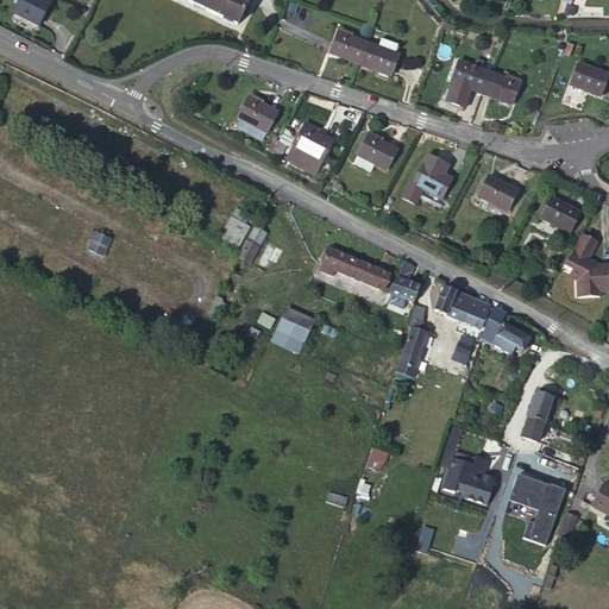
[(50,2),(44,0),(19,0),(13,13),(38,26),(50,2)]
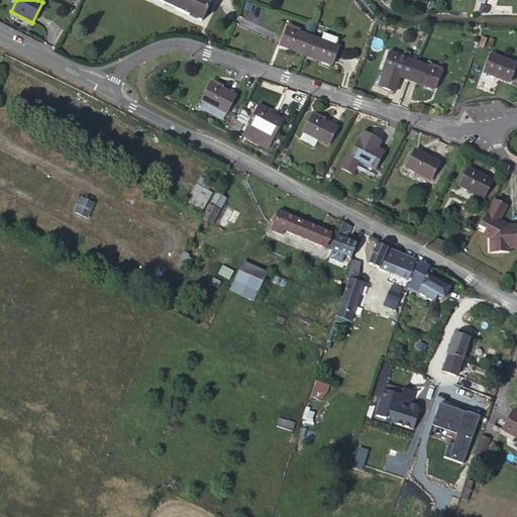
[(211,1),(208,0),(158,0),(201,21),(211,1)]
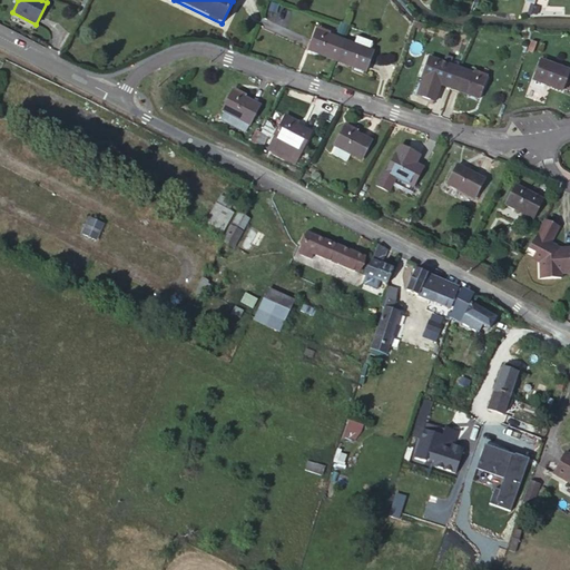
[(308,50),(335,60),(336,61),(344,41),(343,40),(315,30),(308,50)]
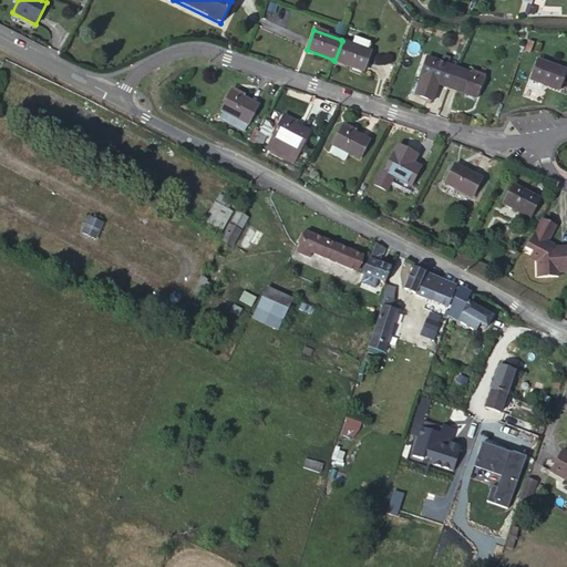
[(342,41),(334,61),(363,71),(371,52),(367,50),(370,42),(354,37),(351,44),(342,41)]
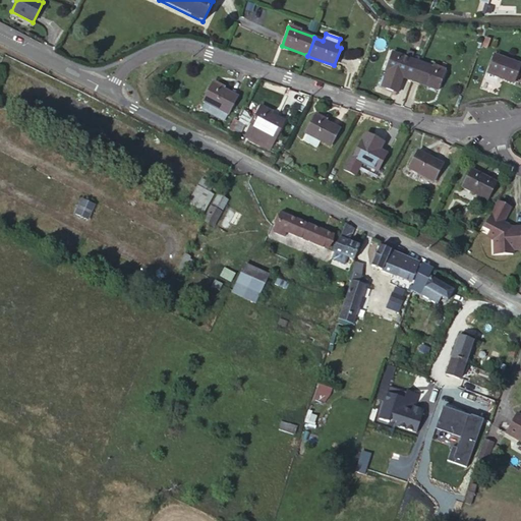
[(411,80),(417,62),(392,53),(385,71),(411,80)]
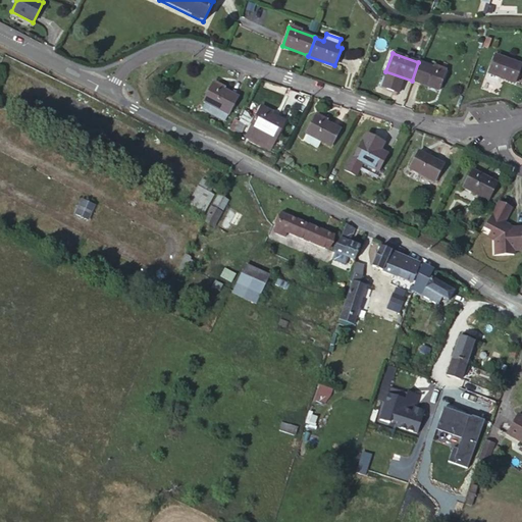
[(521,64),(494,55),(487,73),(514,85),(521,64)]
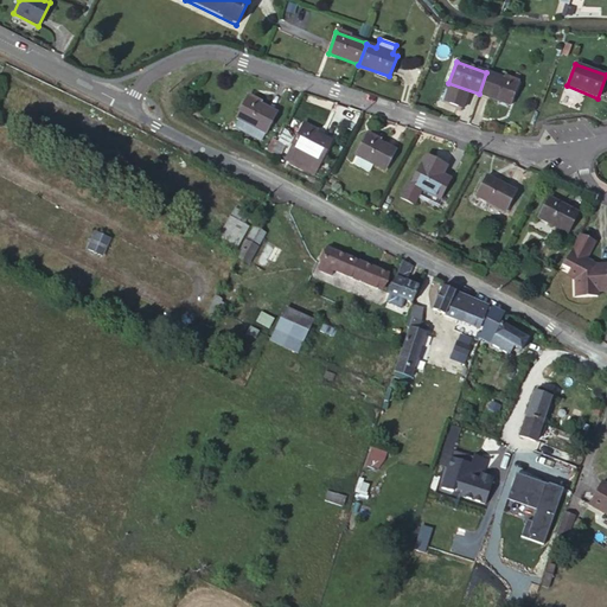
[(517,84),(486,72),(479,94),(510,106),(517,84)]
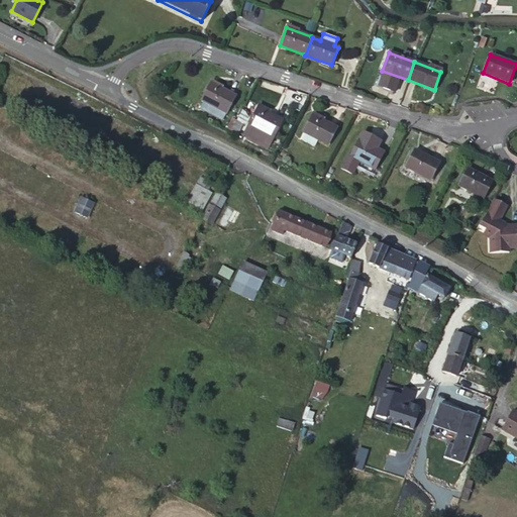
[(235,96),(210,83),(201,100),(204,102),(200,109),(207,113),(211,105),(226,113),(235,96)]
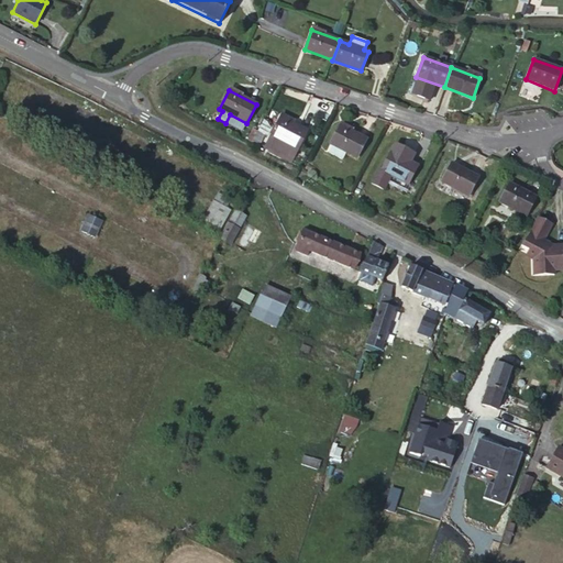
[(307,132),(280,117),(265,145),(272,148),(271,151),(291,163),(307,132)]
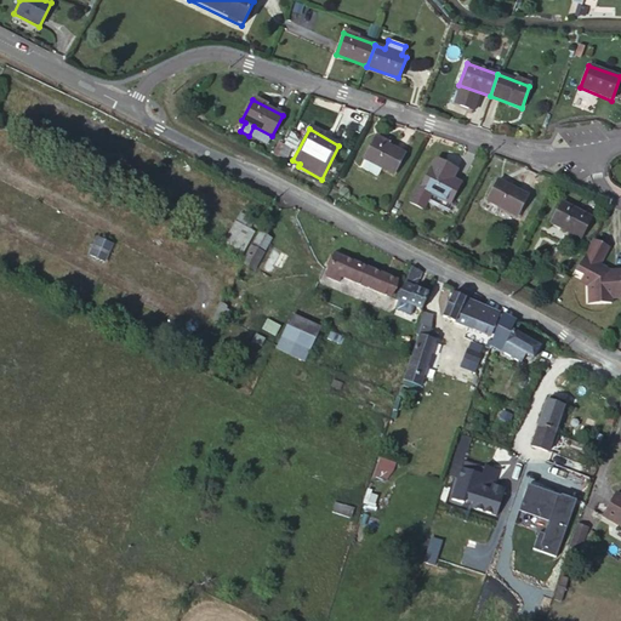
[(404,154),(375,138),(364,158),(393,174),(404,154)]
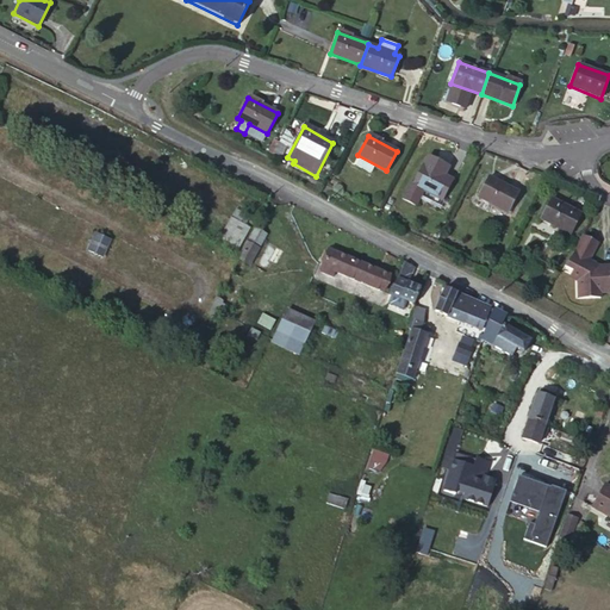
[(279,142),(272,157),(279,161),(286,147),(279,142)]
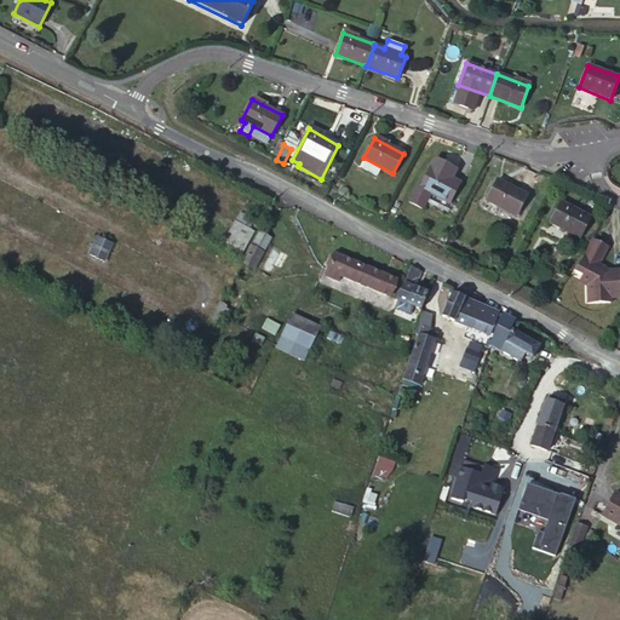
[(435,159),(430,166),(419,188),(417,187),(409,201),(422,208),(430,194),(449,204),(460,183),(463,177),(454,173),(457,168),(448,164),(447,166),(446,168),(442,167),(443,164),(435,159)]
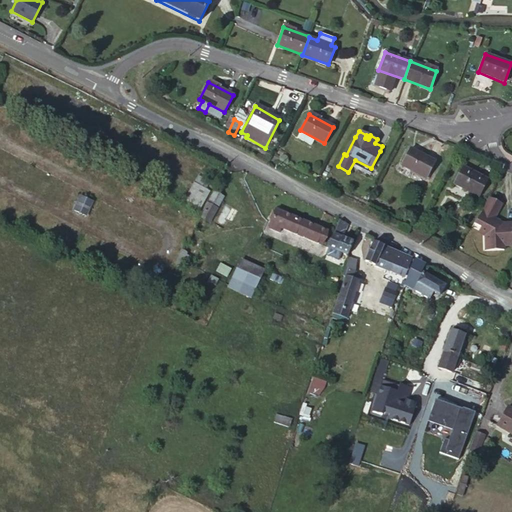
[(434,162),(410,149),(402,165),(426,178),(434,162)]
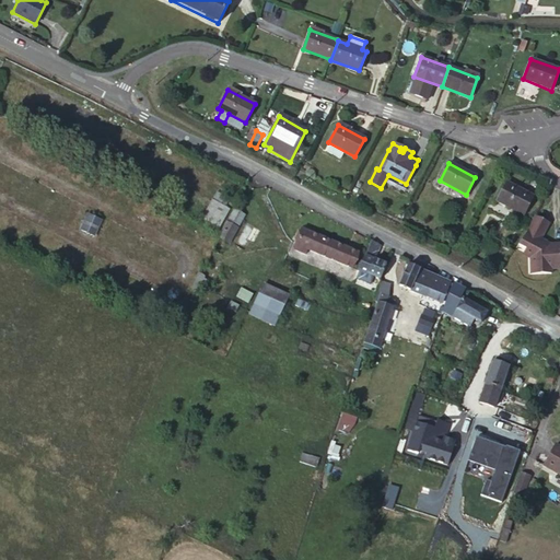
[(533,196),(505,182),(496,201),(522,216),(533,196)]
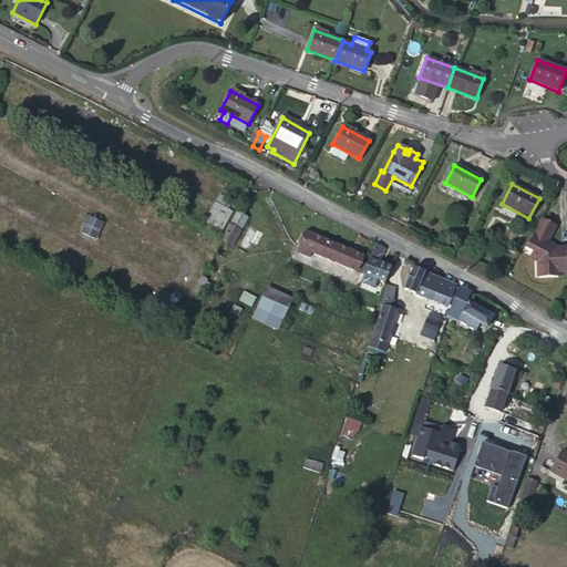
[(227,209),(232,202),(219,195),(205,222),(220,230),(232,212),(227,209)]
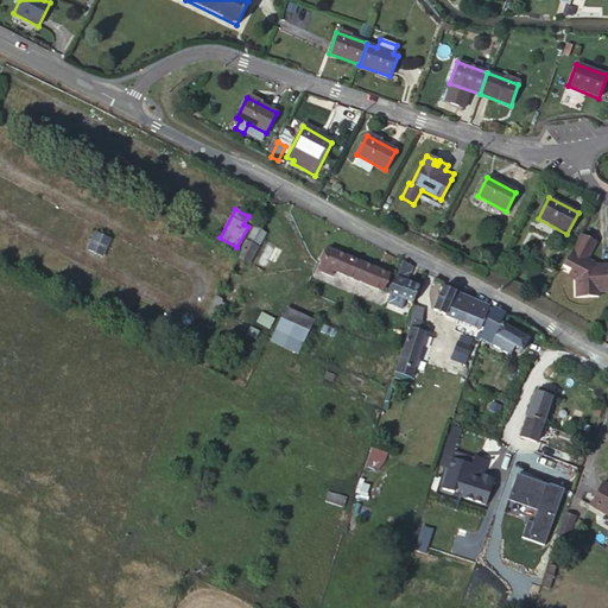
[(265,233),(254,227),(240,252),(238,258),(248,264),(265,233)]
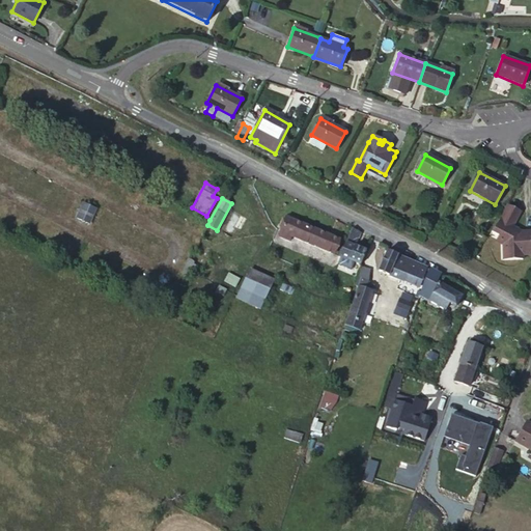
[(89,223),(95,211),(83,204),(77,218),(89,223)]
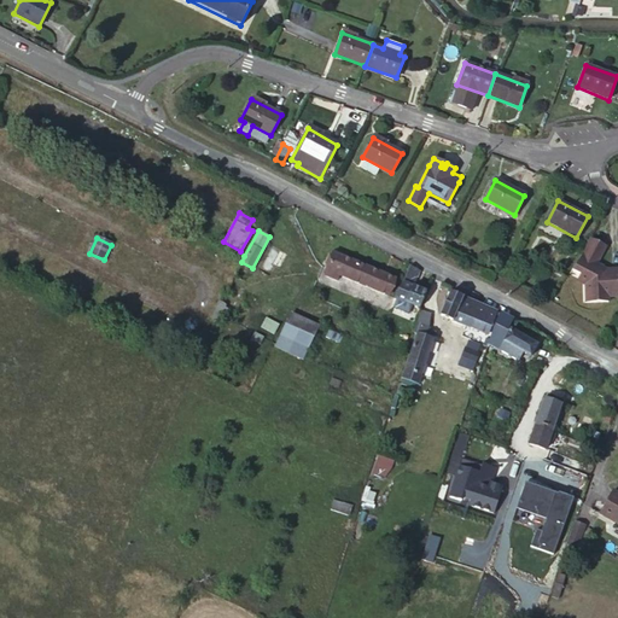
[(590,285),(586,291),(586,304),(607,305),(607,299),(617,298),(617,296),(617,272),(608,270),(604,268),(602,269),(596,267),(598,264),(607,246),(592,238),(581,258),(571,272),(582,279),(590,285)]
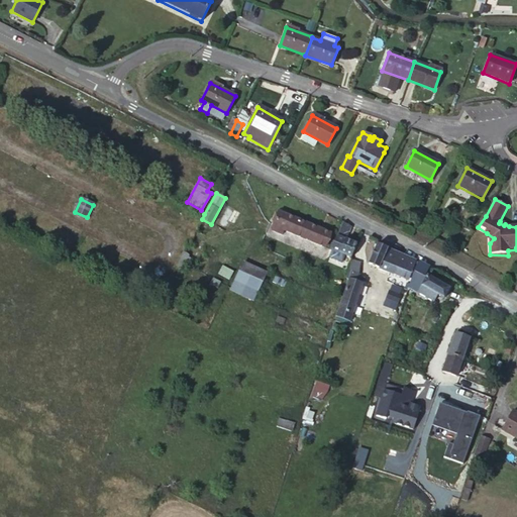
[(229,221),(235,225),(241,214),(229,206),(218,225),(225,229),(229,221)]
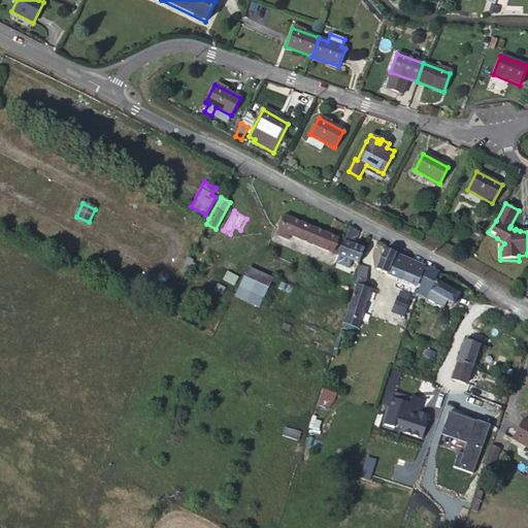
[(337,239),(285,217),(279,231),(290,235),(300,239),(331,253),(337,239)]
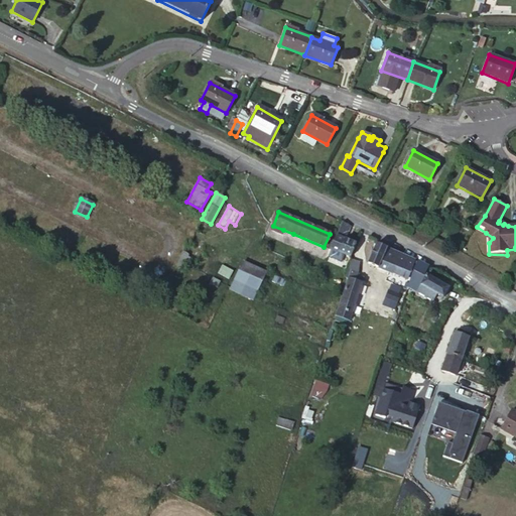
[(351,227),(342,223),(337,236),(346,240),(351,227)]
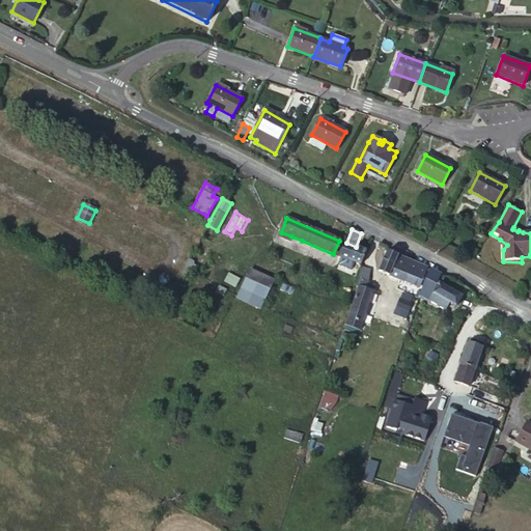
[(291,236),(281,232),(278,236),(289,242),(291,236)]
